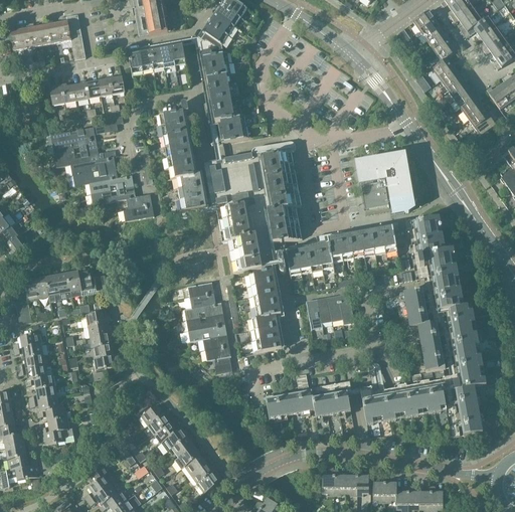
[(136,17),(141,16),(146,15),(148,29),(139,30),(140,35),(149,33),(149,34),(168,31),(162,0),(143,0),(144,5),(134,7),(136,17)]
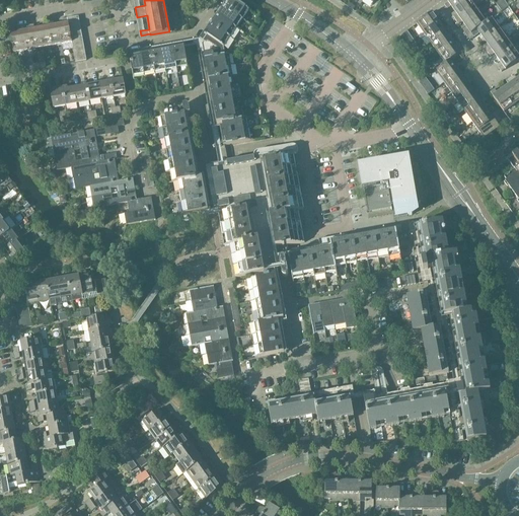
[(249,8),(237,0),(230,0),(226,6),(242,17),(249,8)]
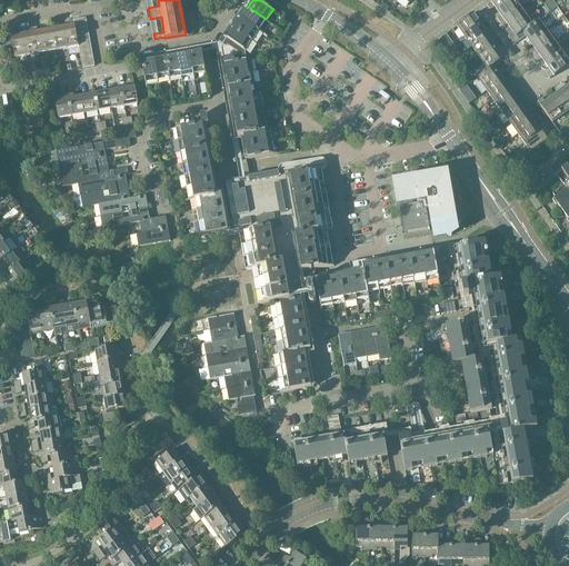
[(495,5),(497,9),(509,0),(491,0),(487,3),(490,8),(495,5)]
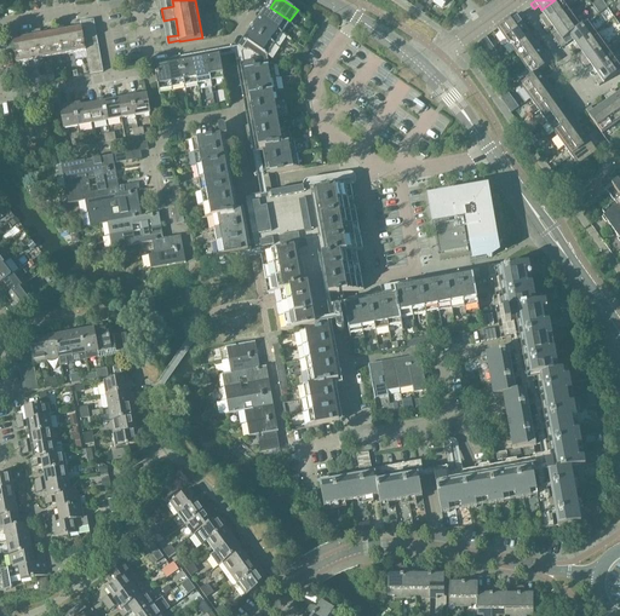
[(540,17),(544,22),(568,5),(573,1),(572,0),(555,0),(541,10),(545,13),(540,17)]
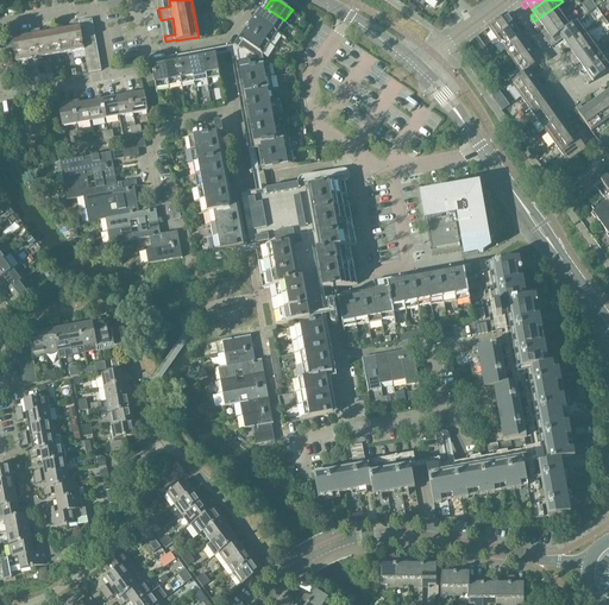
[(542,23),(546,27),(564,14),(558,5),(534,21),(538,26),(542,23)]
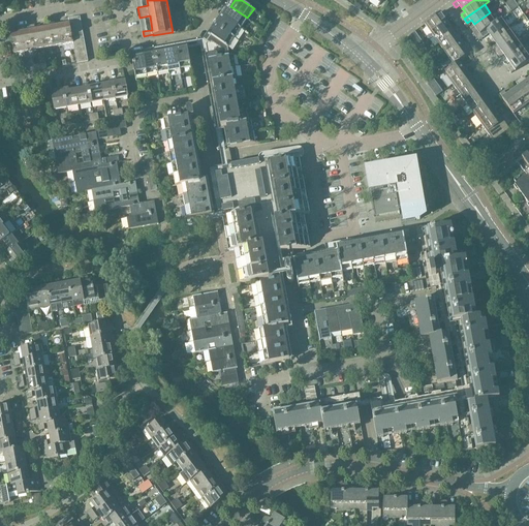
[(247,18),(230,6),(224,16),(241,27),(247,18)]
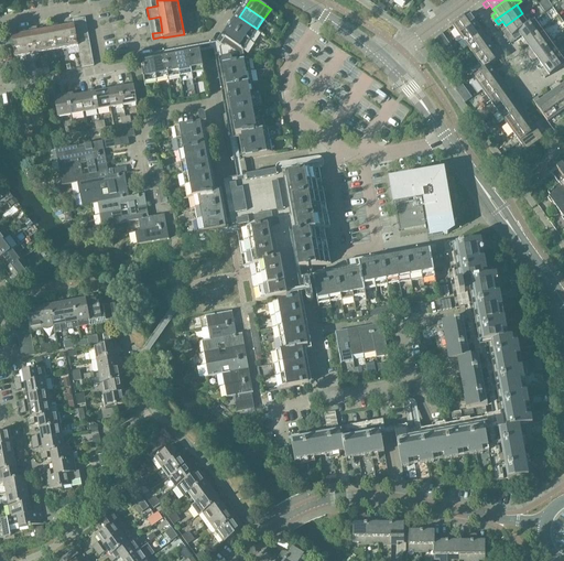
[(467,27),(476,20),(474,17),(477,13),(475,9),(470,12),(469,11),(453,23),(463,38),(470,31),(467,27)]
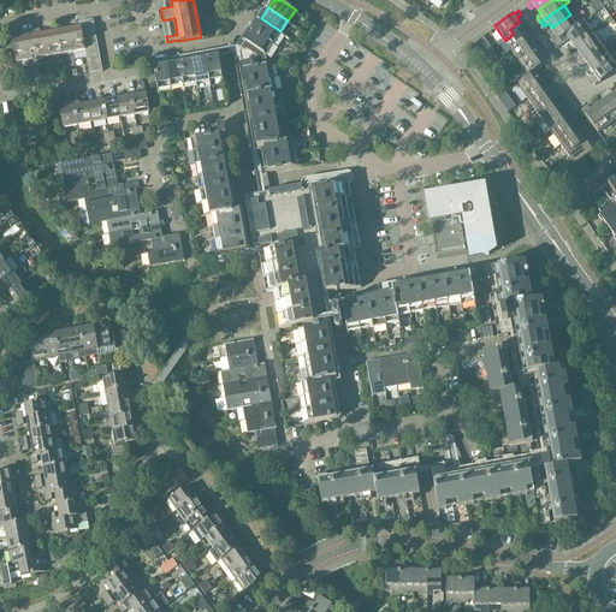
[(560,37),(566,33),(578,24),(584,19),(576,10),(570,15),(552,28),(555,33),(550,36),(554,41),(558,37),(560,37)]
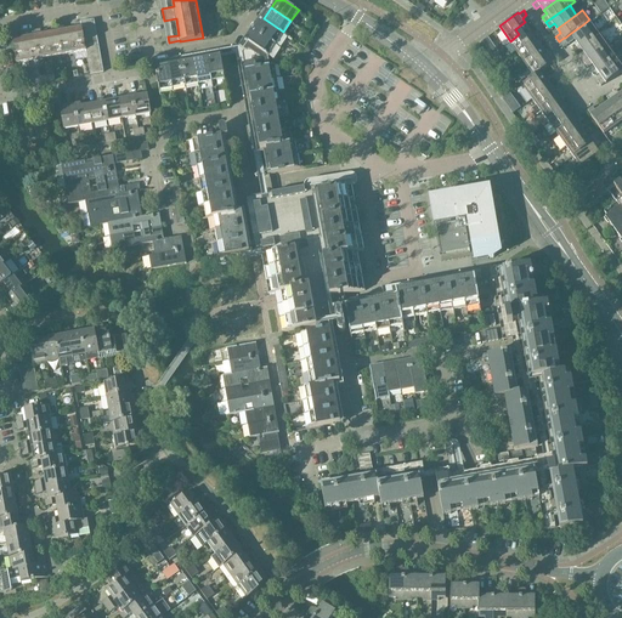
[(94,17),(80,20),(82,26),(83,28),(96,26),(94,17)]
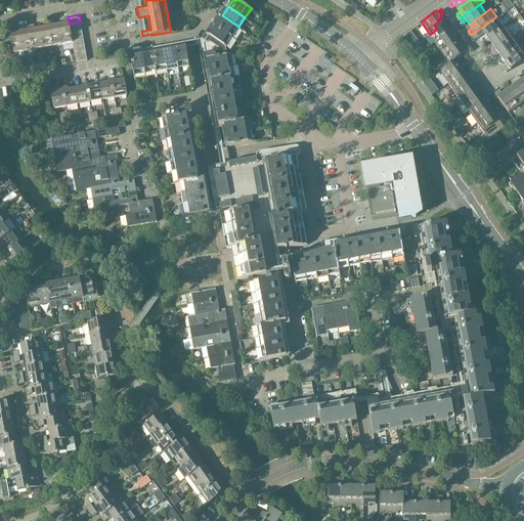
[(232,36),(238,27),(222,15),(216,25),(232,36)]
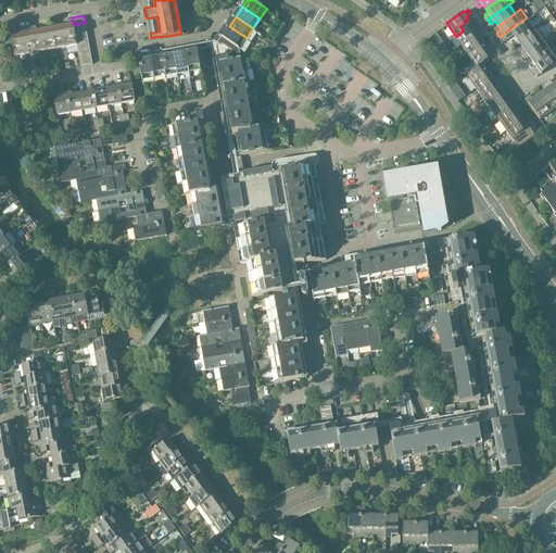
[(72,17),(66,19),(67,24),(63,24),(66,45),(77,42),(76,41),(75,33),(74,25),(73,23),(72,17)]
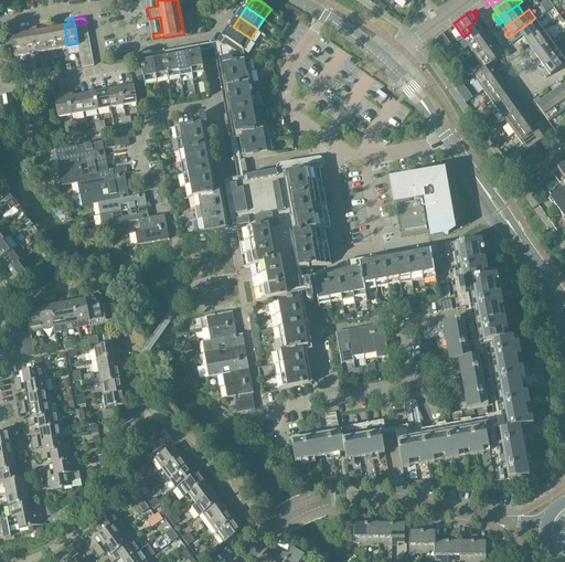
[(519,30),(513,34),(515,39),(518,38),(522,34),(529,43),(536,36),(534,32),(542,27),(535,18),(530,22),(519,30)]
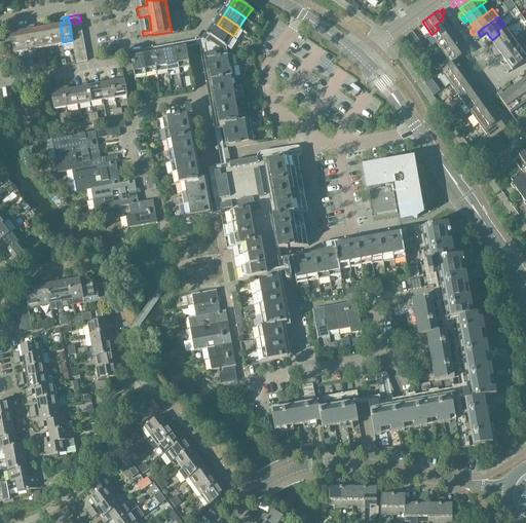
[(53,19),(48,20),(53,44),(63,42),(60,23),(54,24),(53,19)]
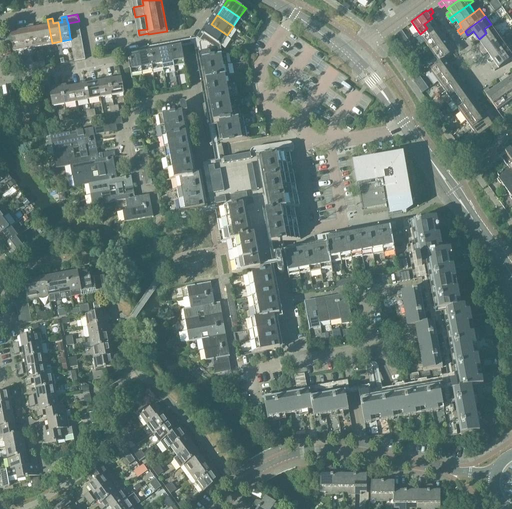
[(425,41),(445,27),(442,24),(438,27),(432,18),(424,24),(427,28),(420,34),(425,41)]
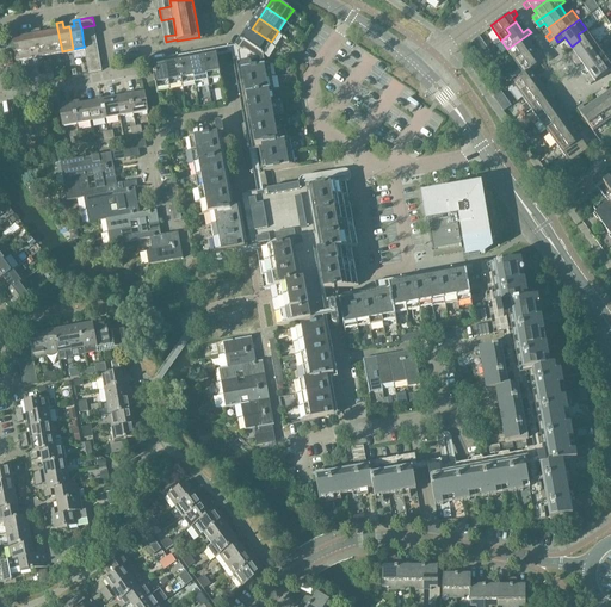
[(51,30),(47,31),(50,54),(62,51),(56,23),(50,24),(51,30)]
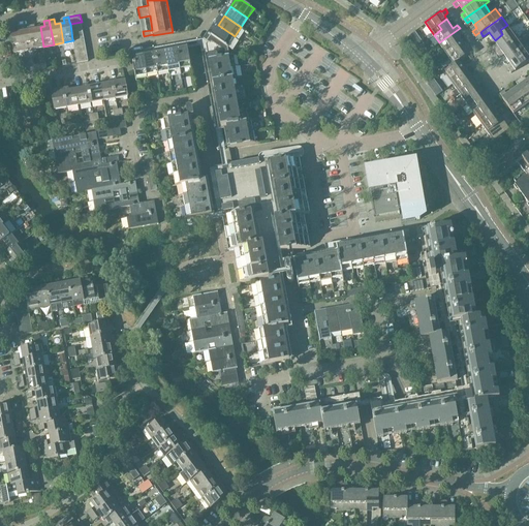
[(82,22),(70,24),(71,31),(83,29),(82,22)]
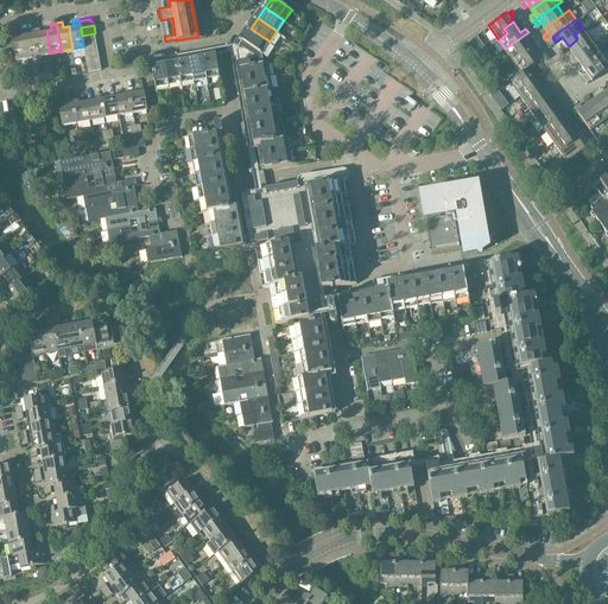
[(33,27),(39,55),(50,53),(46,31),(40,32),(39,26),(33,27)]
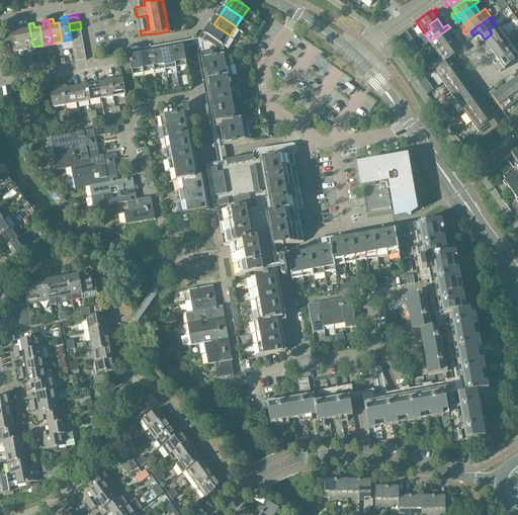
[(24,28),(20,29),(23,49),(33,47),(28,23),(23,24),(24,28)]
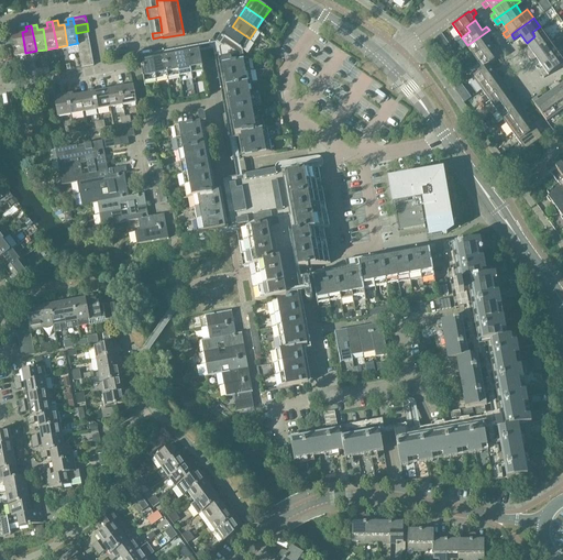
[(243,48),(250,39),(232,26),(224,36),(243,50),(243,48)]
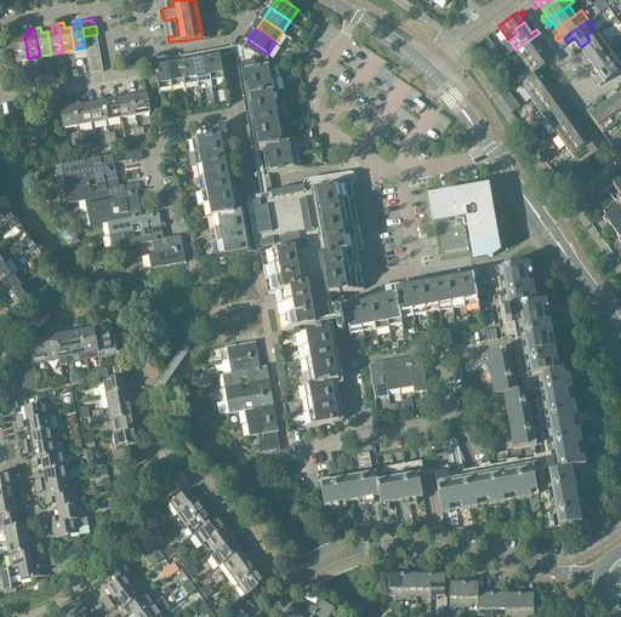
[(580,55),(584,60),(607,43),(596,29),(587,35),(590,40),(581,47),(584,51),(580,55)]
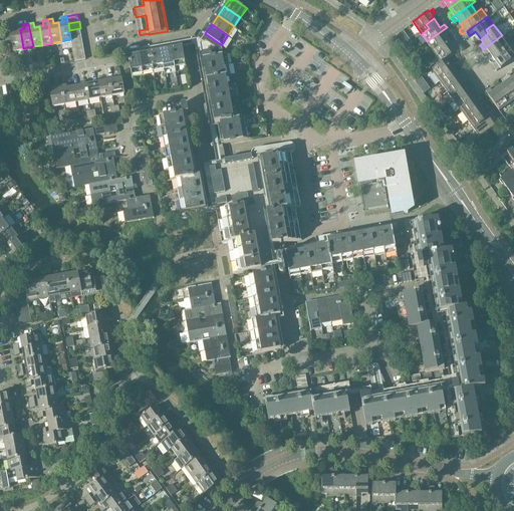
[(23,48),(20,29),(15,30),(14,25),(9,26),(10,31),(13,50),(23,48)]
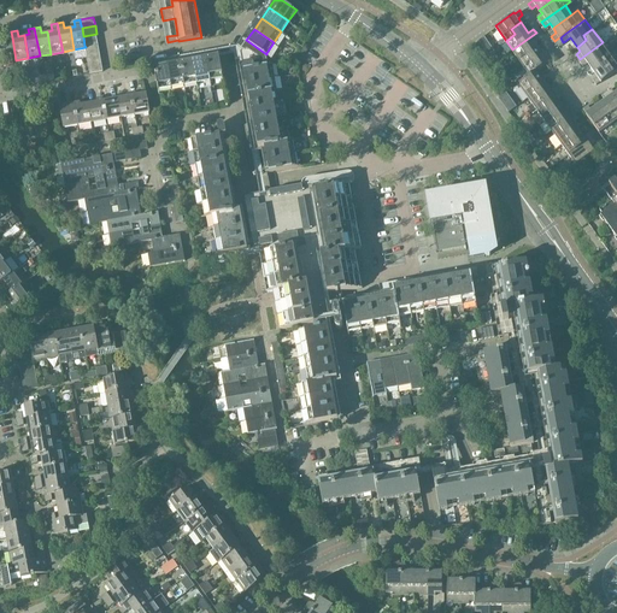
[(529,53),(538,46),(535,41),(539,37),(536,33),(512,49),(523,64),(532,57),(529,53)]
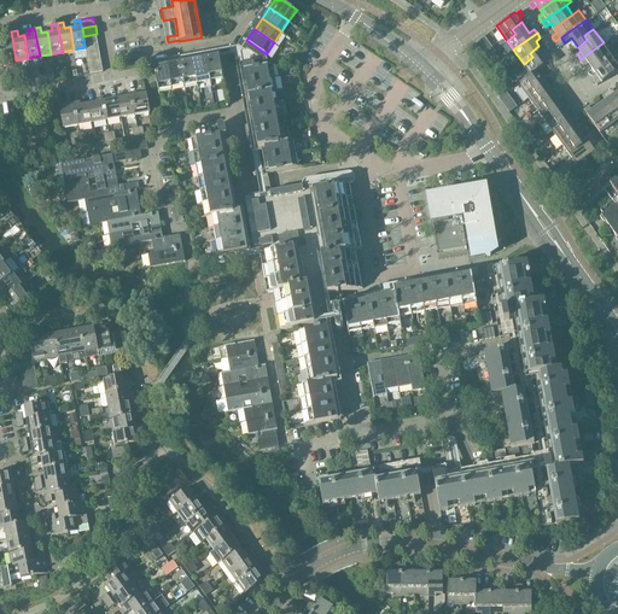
[(97,34),(83,36),(85,46),(98,44),(97,34)]
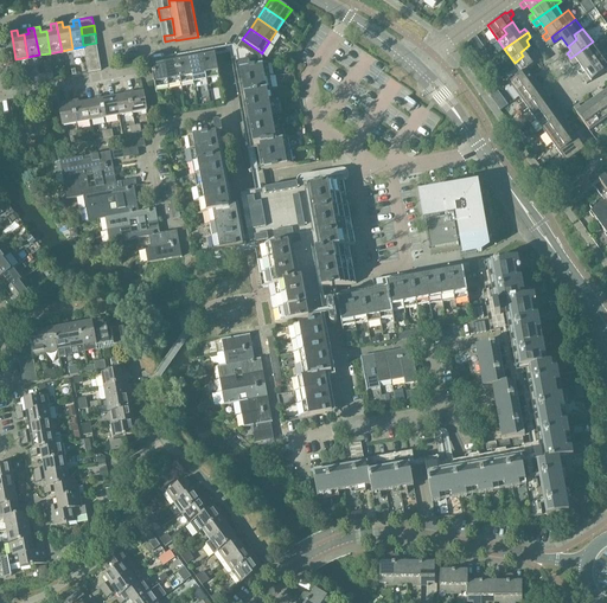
[(262,53),(242,39),(237,46),(236,49),(237,55),(242,81),(244,92),(247,107),(249,117),(251,130),(254,143),(260,142),(264,168),(293,162),(292,161),(291,149),(288,136),(281,138),(279,126),(278,113),(276,113),(275,103),(274,100),(273,88),(270,76),(270,75),(268,63),(268,62),(263,63),(262,53)]
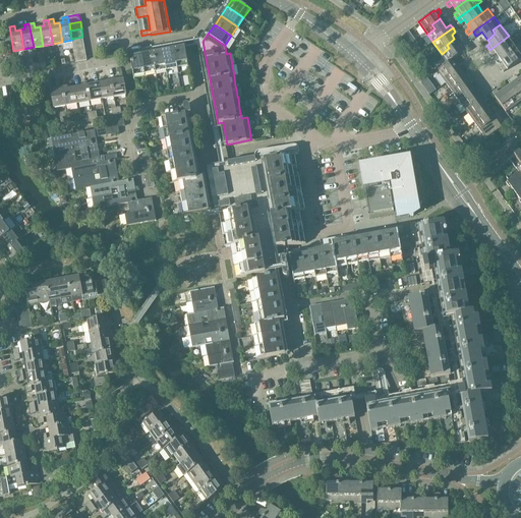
[(496,52),(502,59),(509,54),(507,50),(514,44),(509,36),(489,50),(491,54),(496,52)]
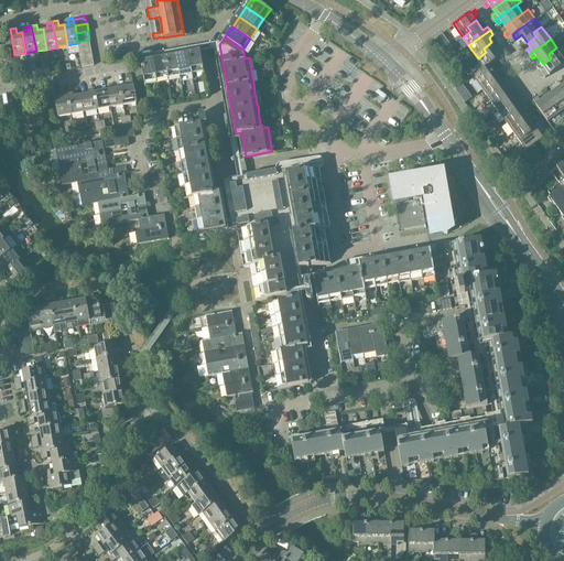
[(89,40),(77,42),(78,43),(79,50),(90,47),(89,40)]
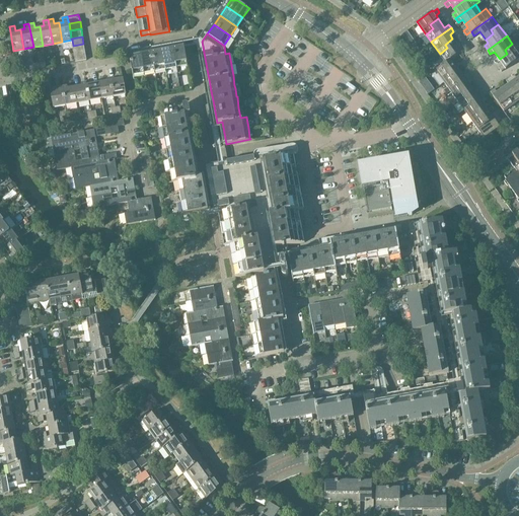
[(455,55),(458,59),(462,56),(459,52),(461,51),(452,39),(445,45),(447,48),(440,54),(445,62),(455,55)]
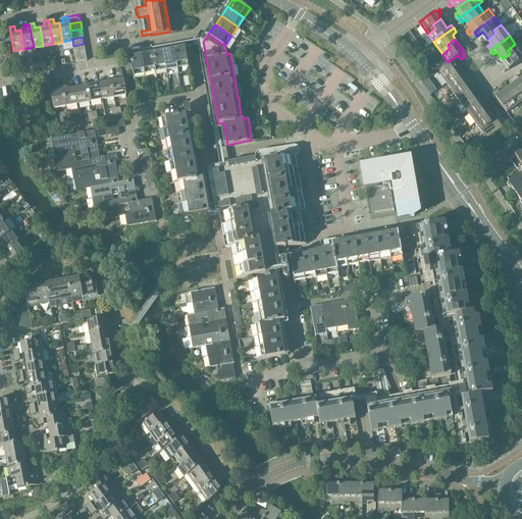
[(84,44),(73,46),(74,53),(86,51),(84,44)]
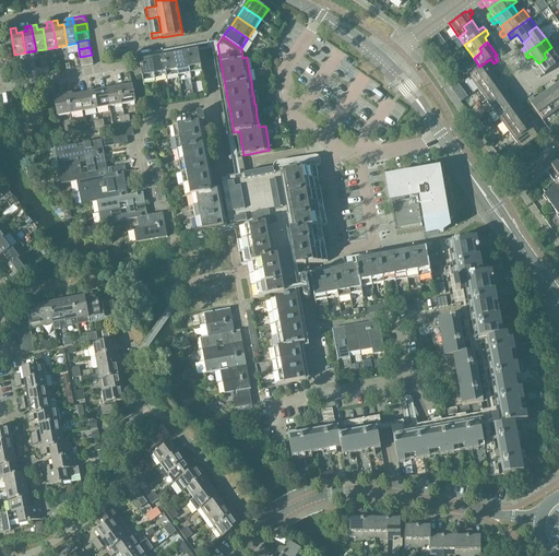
[(558,57),(551,47),(544,54),(546,58),(538,63),(540,68),(537,71),(539,75),(544,72),(545,72),(558,61),(558,57)]
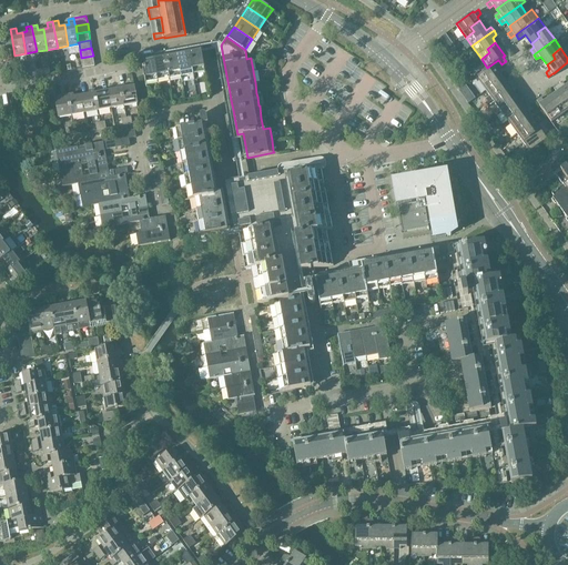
[(202,49),(190,51),(193,73),(205,71),(202,49)]
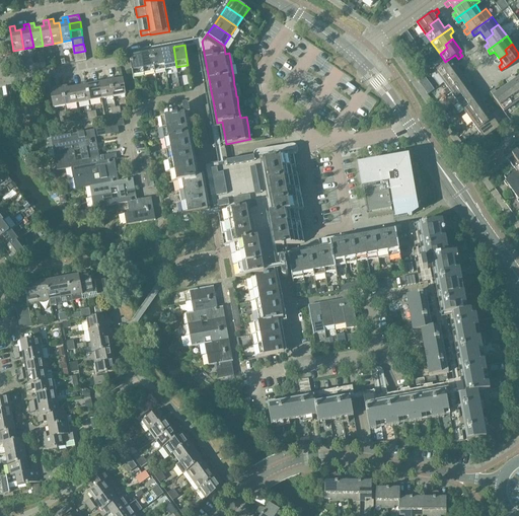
[(173,47),(162,49),(165,68),(176,67),(173,47)]
